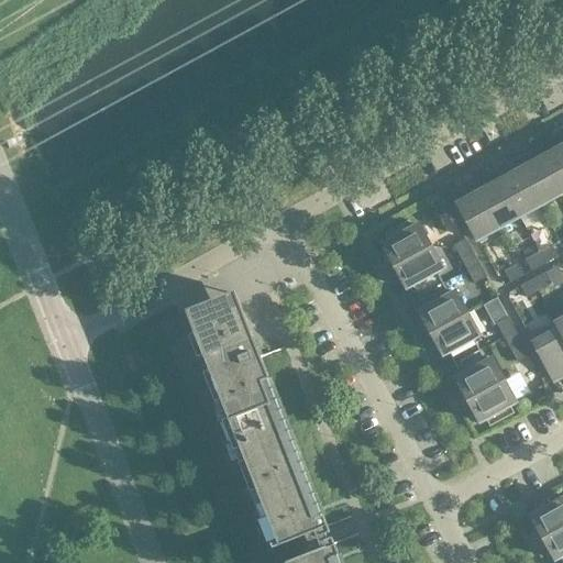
[(562,191),(562,148),(562,146),(541,157),(541,158),(561,194),(562,191)]
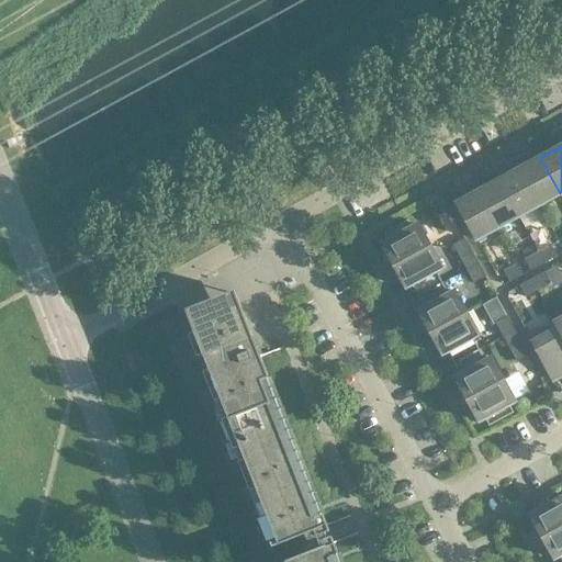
[(525,160),(517,165),(539,205),(560,193),(540,158),(540,157),(536,149),(523,157),(525,160)]
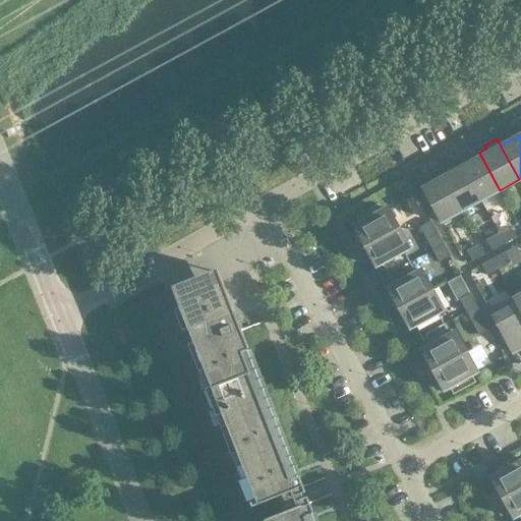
[(467,160),(460,163),(480,200),(500,190),(479,153),(477,149),(465,156),(467,160)]
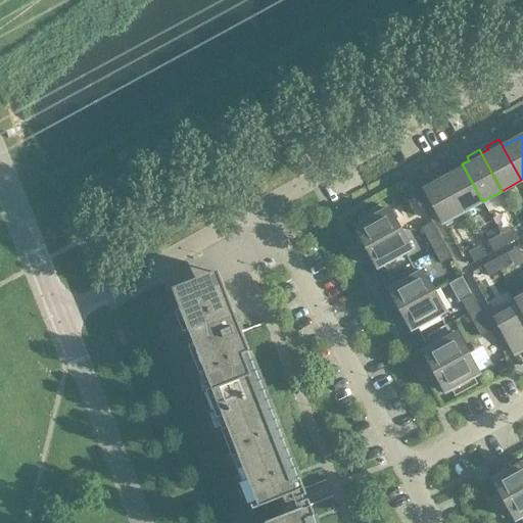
[(449,171),(442,174),(442,175),(463,211),(482,201),(462,163),(460,160),(447,168),(449,171)]
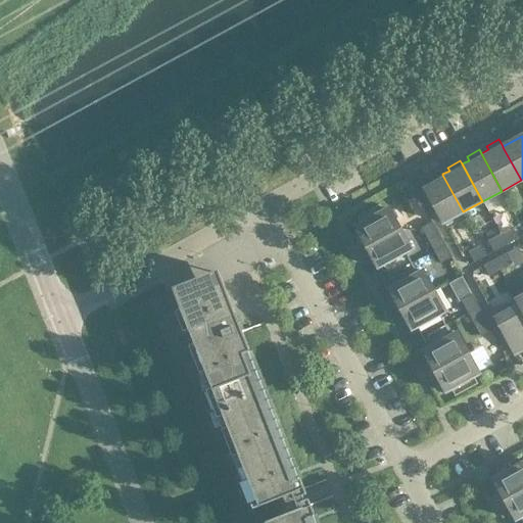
[(422,181),(420,182),(442,223),(463,211),(442,175),(442,174),(441,171),(428,178),(430,181),(423,185),(422,181)]
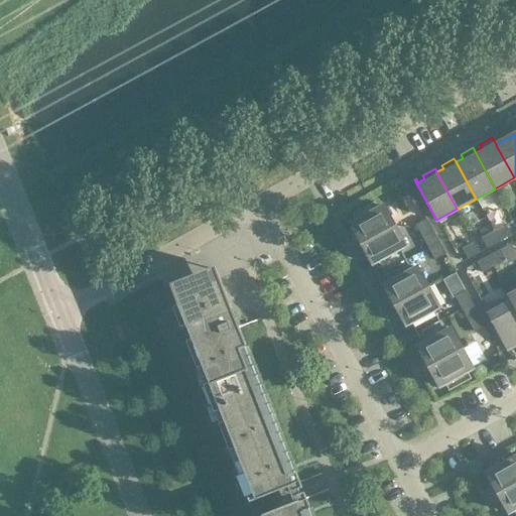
[(377,261),(378,263),(401,250),(400,249),(405,246),(383,206),(351,224),(357,236),(359,235),(363,242),(361,243),(362,245),(364,244),(368,251),(366,252),(372,264),(377,261)]
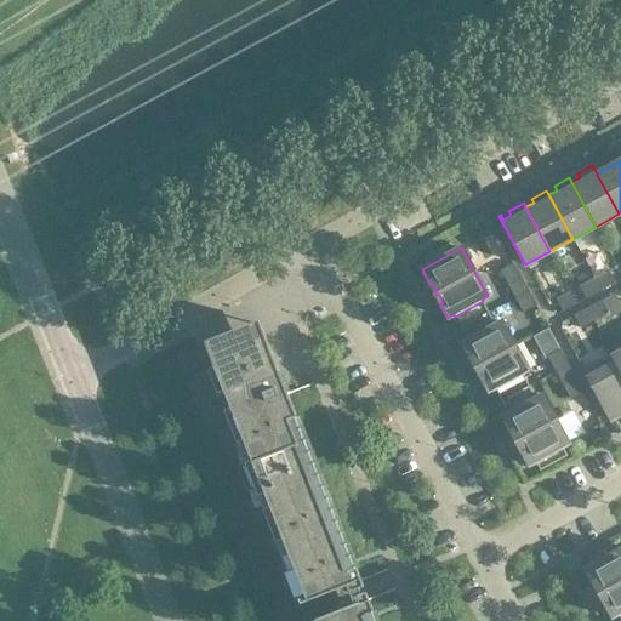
[(520,278),(513,263),(500,271),(508,285),(520,278)]
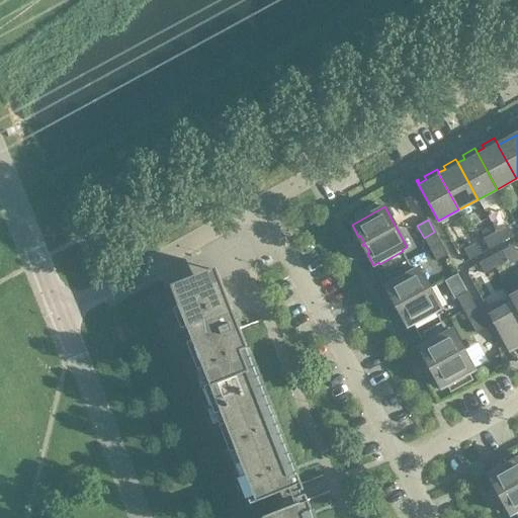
[(507,225),(495,232),(501,243),(513,236),(507,225)]
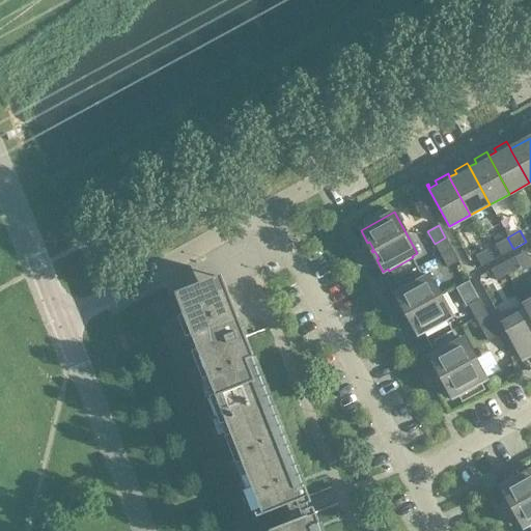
[(451,249),(445,238),(435,244),(441,255),(451,249)]
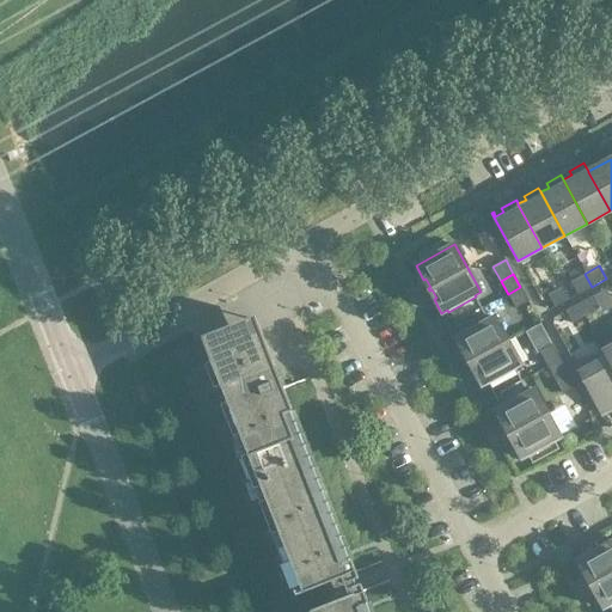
[(592,287),(585,274),(570,281),(577,294),(592,287)]
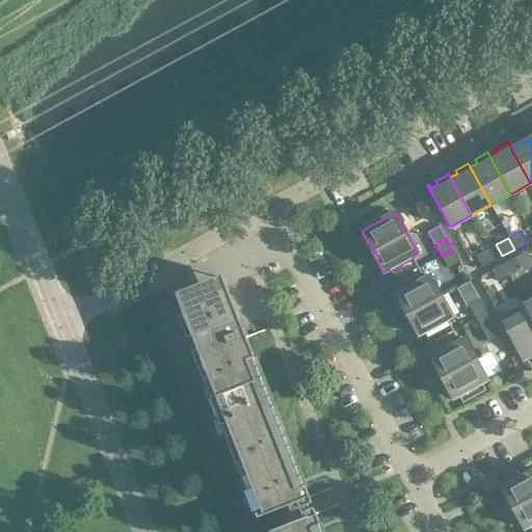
[(476,256),(482,267),(495,260),(488,248),(476,256)]
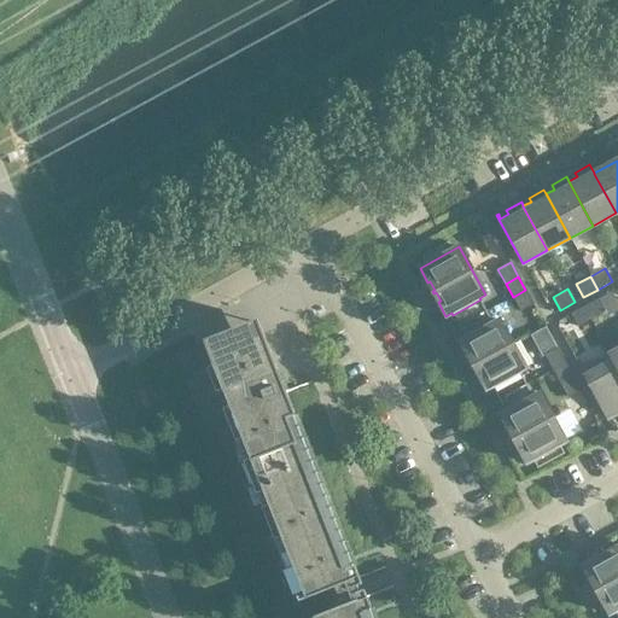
[(534,304),(525,290),(513,297),(520,312),(534,304)]
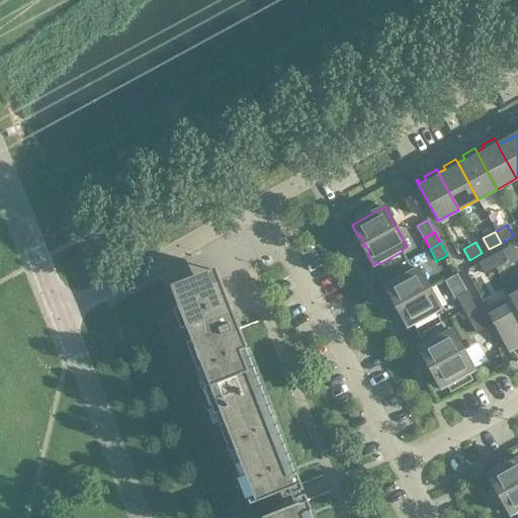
[(414,271),(403,251),(379,264),(391,283),(391,284),(414,272),(414,271)]
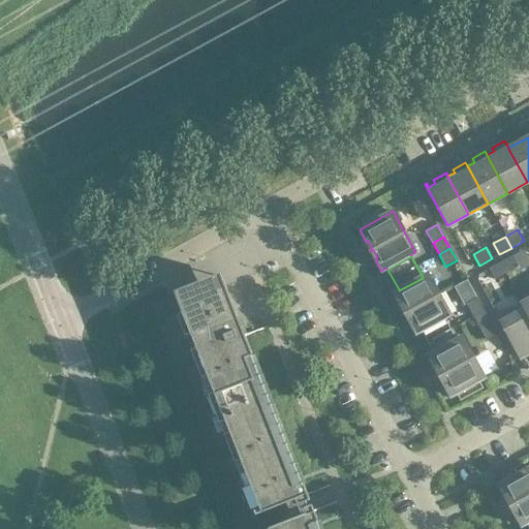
[(519,267),(512,256),(500,262),(506,274),(519,267)]
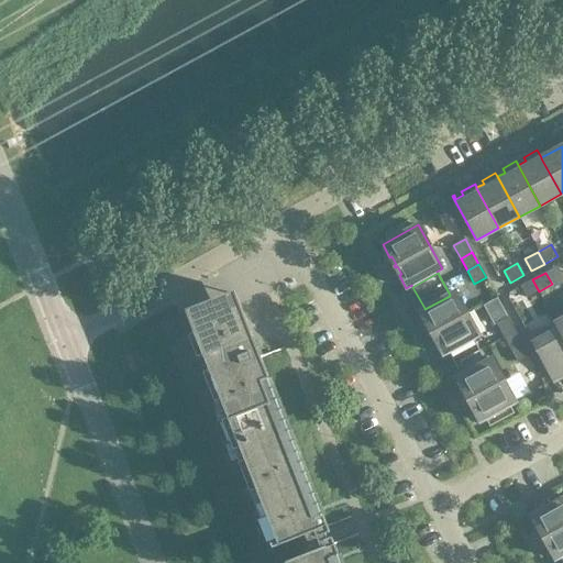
[(539,291),(532,279),(520,286),(527,298),(539,291)]
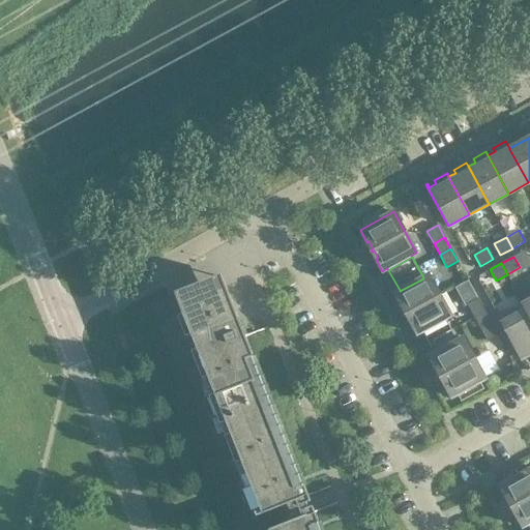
[(221,274),(175,292),(178,301),(216,286),(229,318),(192,333),(197,349),(200,354),(200,356),(262,513),(296,500),(299,508),(302,516),(268,529),(321,529),(312,505),(308,506),(307,504),(306,503),(311,501),(221,274)]
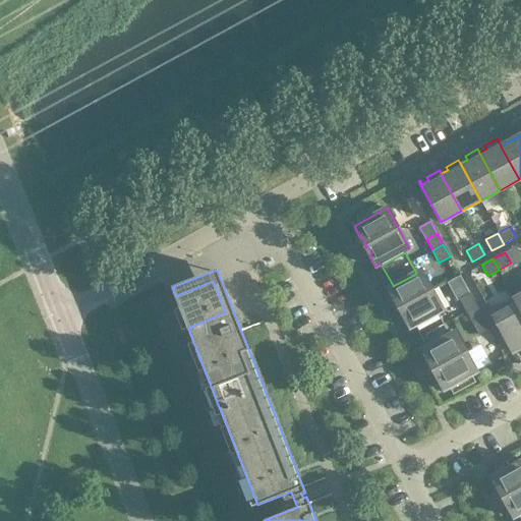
[(421,270),(416,273),(416,274),(393,286),(393,285),(388,288),(395,300),(397,299),(401,306),(398,307),(399,308),(431,290),(421,270)]
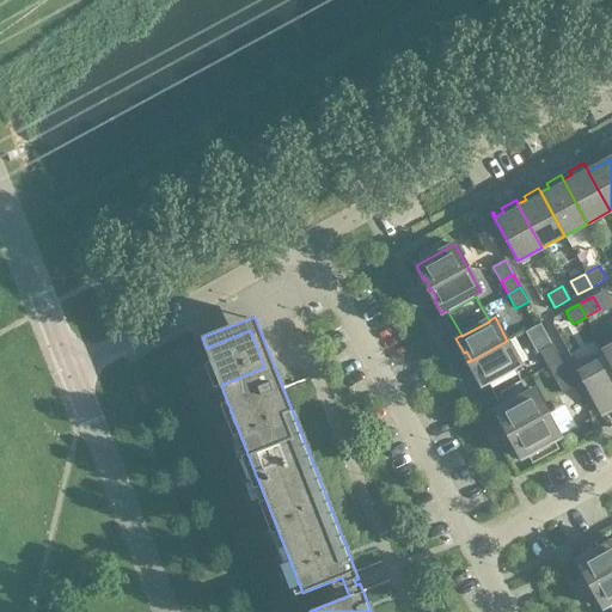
[(250,330),(206,348),(208,354),(221,385),(264,367),(250,330)]
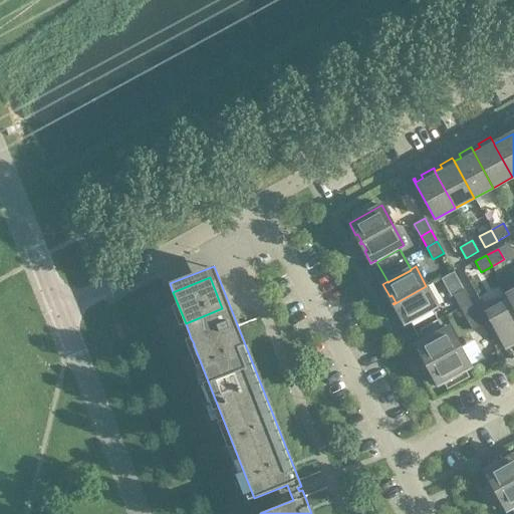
[(437,306),(426,286),(394,304),(394,305),(396,303),(400,310),(398,312),(405,324),(410,321),(409,320),(432,308),(437,306)]
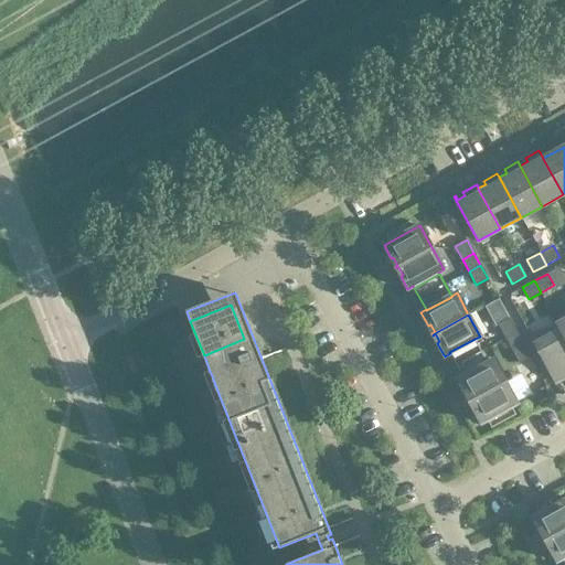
[(516,331),(510,318),(498,324),(505,338),(516,331)]
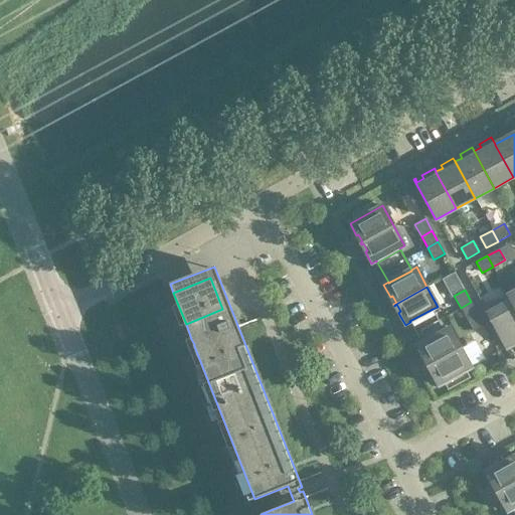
[(514,307),(508,295),(484,309),(506,349),(508,348),(506,344),(514,340),(514,341),(514,307)]
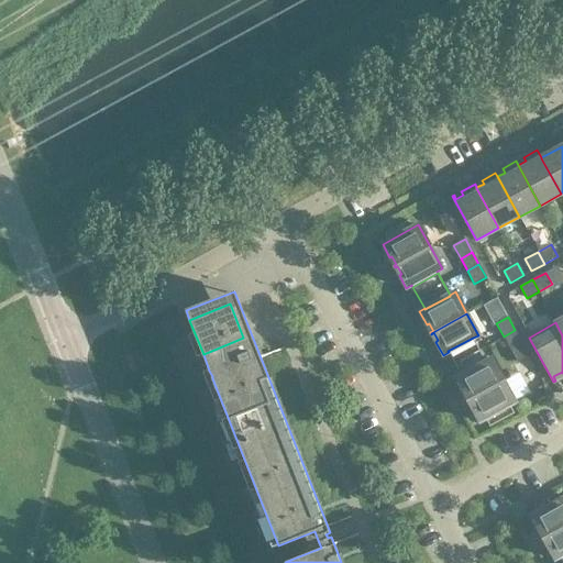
[(521,342),(515,330),(504,337),(509,348),(521,342)]
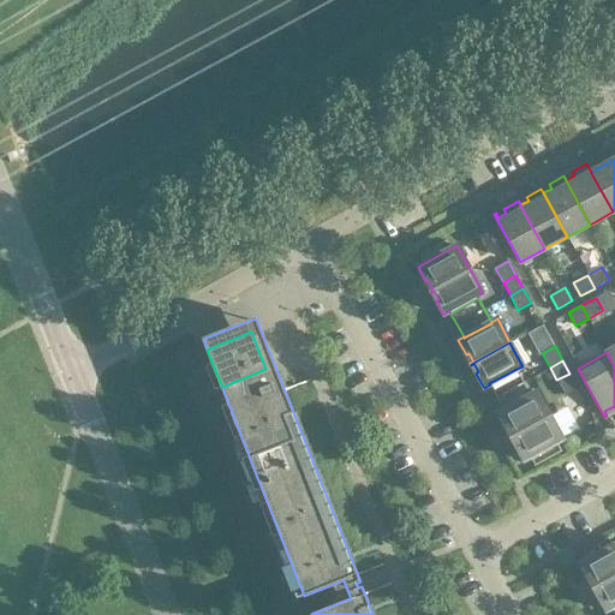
[(489,383),(490,384),(502,408),(530,393),(517,369),(489,383)]
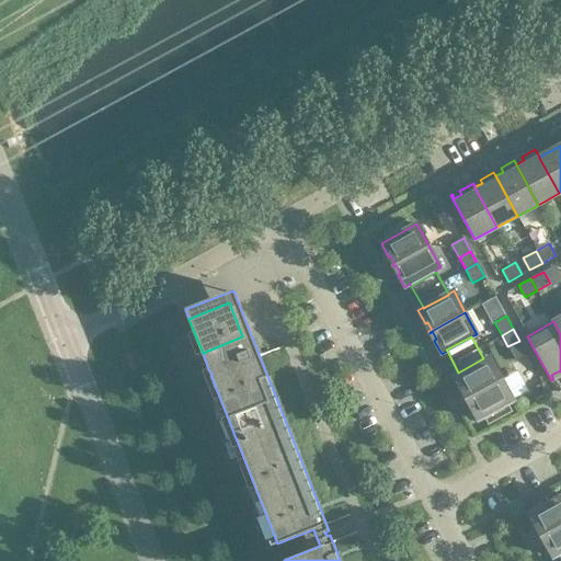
[(527,354),(519,341),(507,346),(515,359),(527,354)]
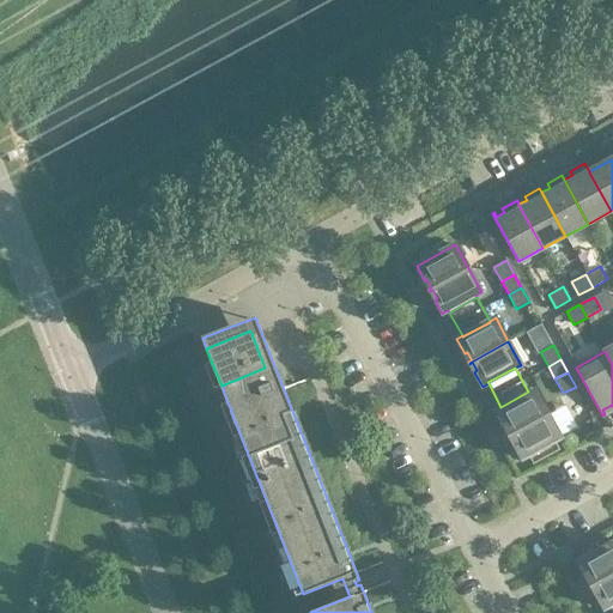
[(529,394),(528,392),(501,407),(502,408),(496,412),(504,426),(507,425),(511,434),(509,435),(509,437),(513,435),(516,443),(514,445),(522,459),(560,438),(535,390),(529,394)]
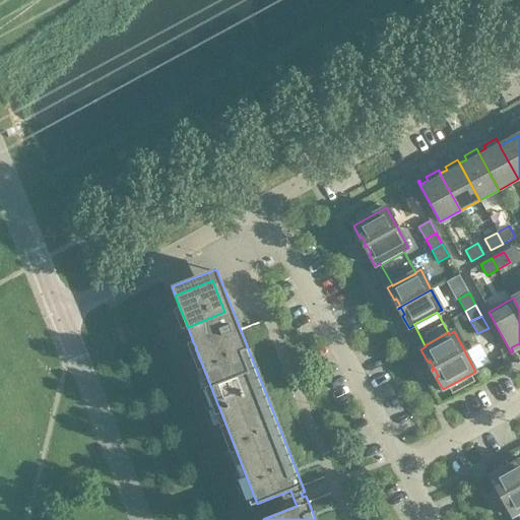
[(517,514),(518,516),(519,514),(519,460),(491,476),(497,489),(499,488),(503,495),(501,496),(502,498),(504,497),(508,504),(506,505),(512,517),(517,514)]
